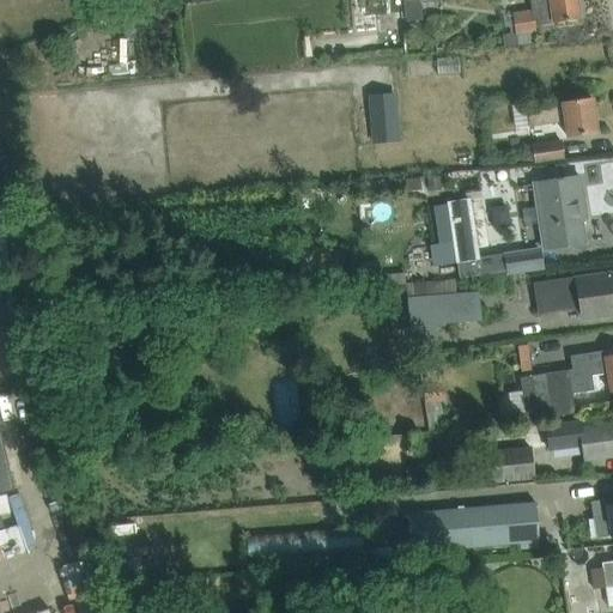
[(419,0),(404,0),(404,1),(402,1),(405,22),(422,20),(420,2),(419,0)]
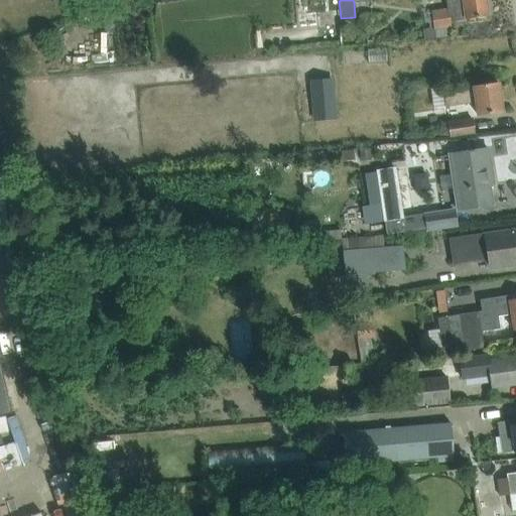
[(424,39),(453,35),(450,22),(488,16),(485,0),(445,0),(447,9),(431,12),(433,27),(423,28),(424,39)]
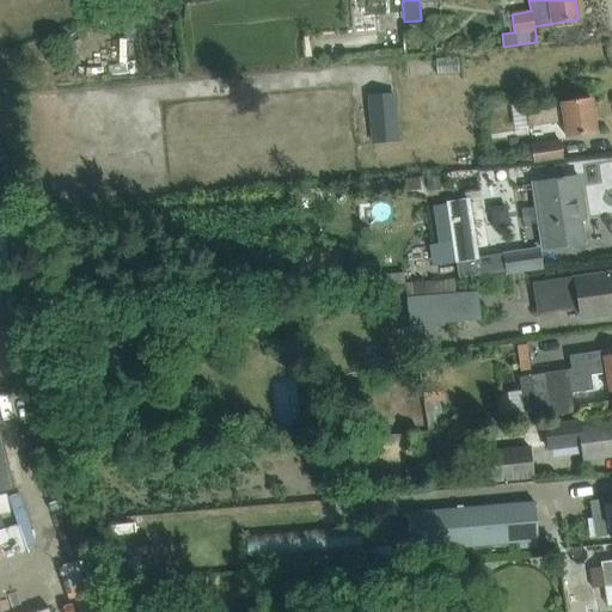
[(395,93),(367,96),(371,142),(399,140),(395,93)]
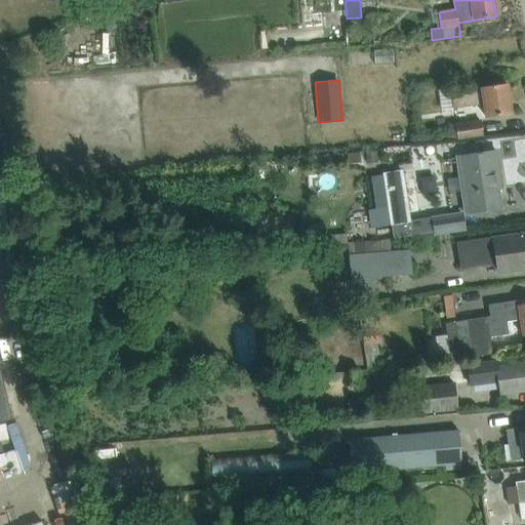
[(483,104),(485,118),(512,114),(507,84),(451,92),(453,109),(483,104)]
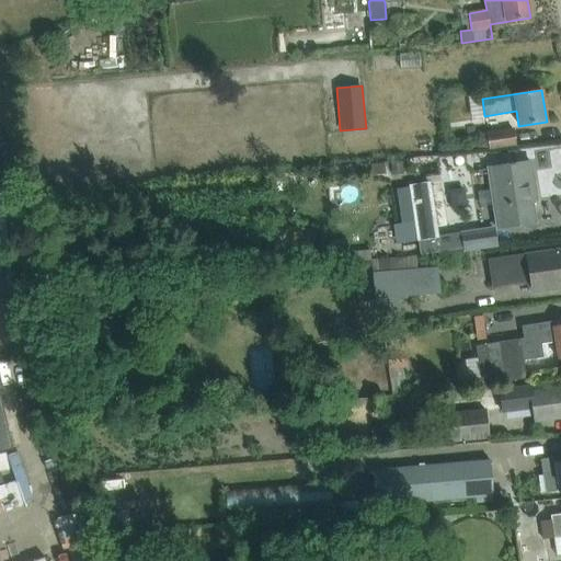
[(487,133),(489,150),(515,146),(512,129),(487,133)]
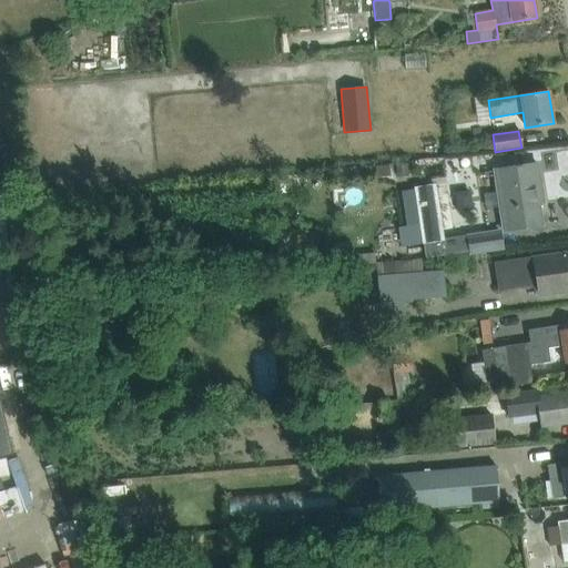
[(407,163),(395,164),(396,179),(408,178),(407,163)]
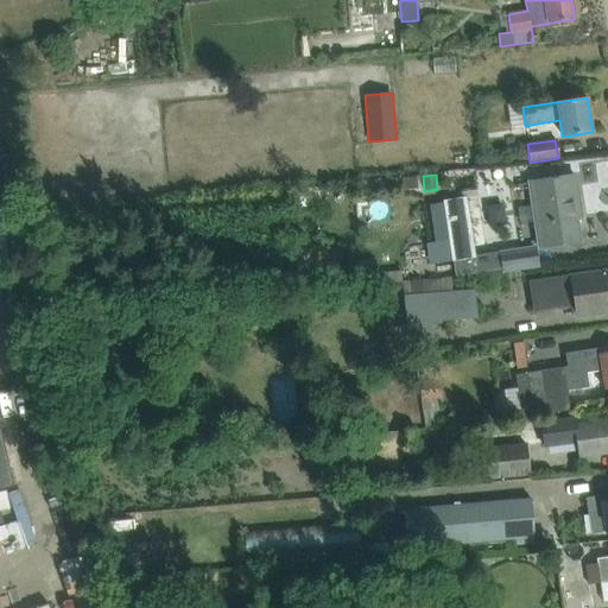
[(419,176),(400,178),(401,191),(420,189),(419,176)]
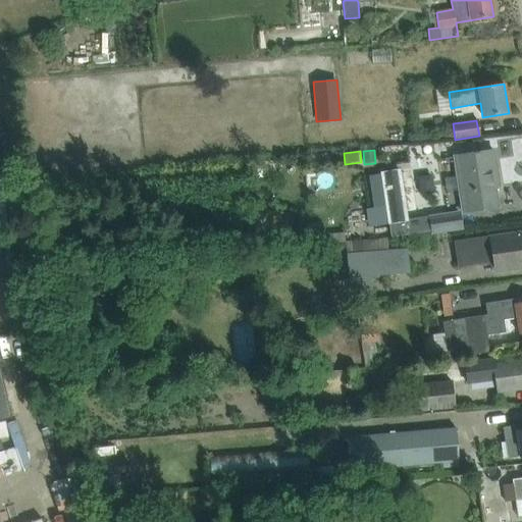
[(479,151),(475,152),(475,153),(452,157),(461,212),(498,207),(494,188),(500,188),(493,151),(480,153),(479,151)]
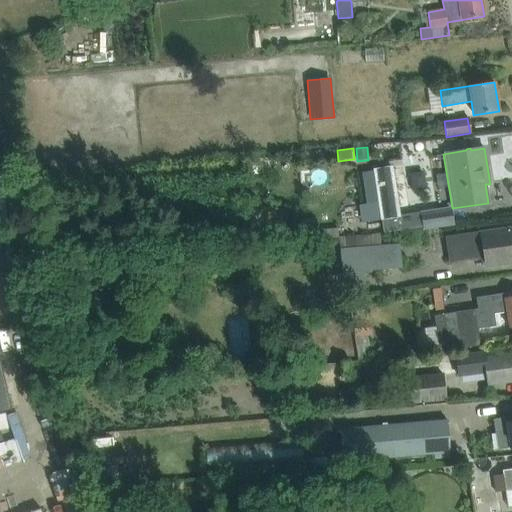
[(374,172),(362,174),(366,205),(378,203),(381,219),(383,233),(400,230),(422,227),(422,228),(450,224),(454,224),(451,207),(447,208),(420,212),(400,215),(392,165),(373,168),(374,172)]
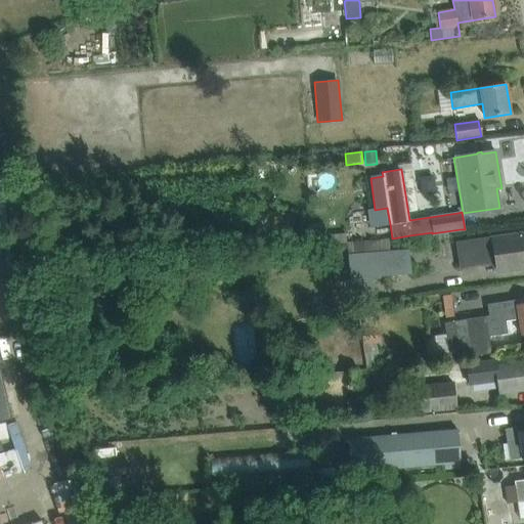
[(495,262),(496,273),(523,268),(523,233),(457,244),(461,267),(495,262)]
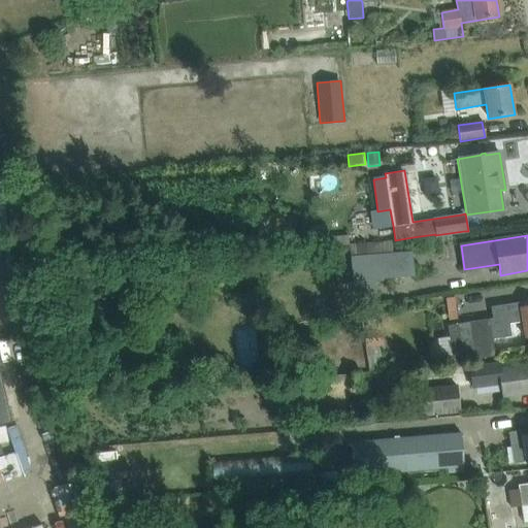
[(392,241),(348,245),(349,257),(353,298),(376,295),(375,279),(414,276),(411,251),(393,253),(392,241)]
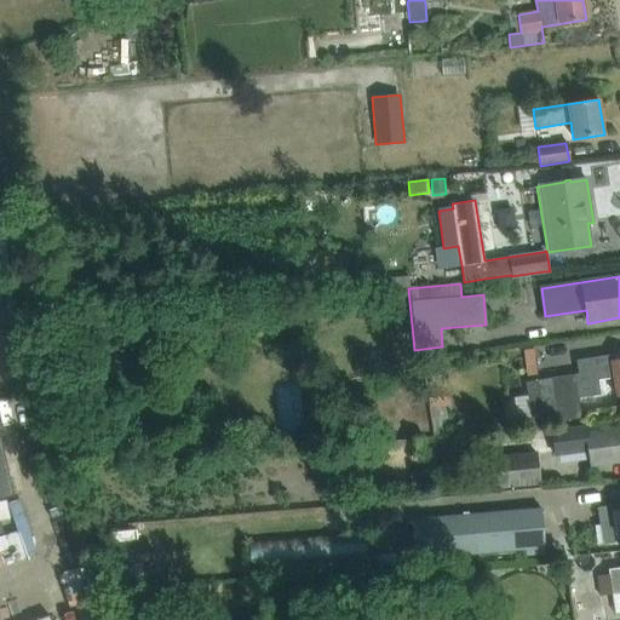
[(533,349),(523,350),(524,363),(534,362),(533,349)]
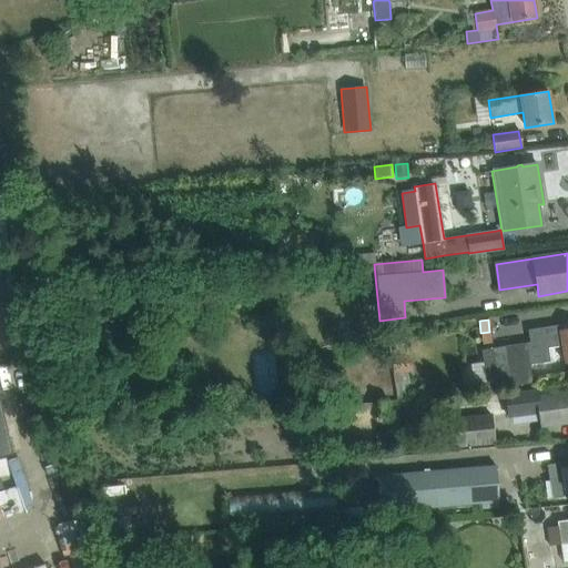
[(528,331),(530,342),(523,343),(523,344),(483,351),(488,389),(533,383),(529,365),(550,362),(548,348),(563,346),(566,364),(567,363),(567,328),(560,330),(560,325),(528,331)]
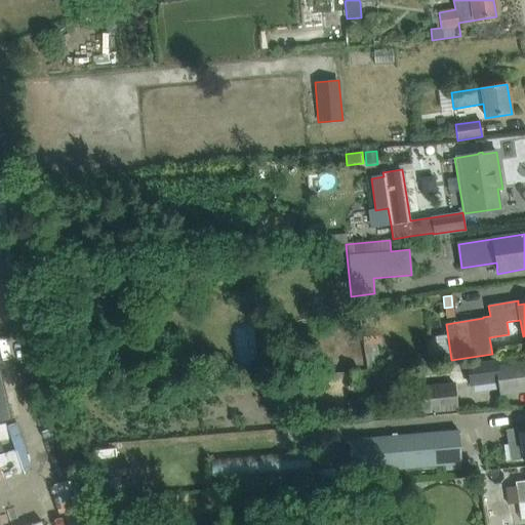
[(378,328),(360,331),(362,345),(381,341),(378,328)]
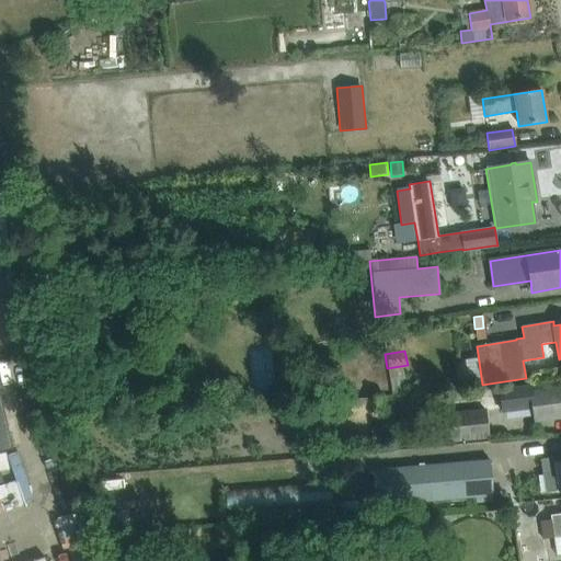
[(531,386),(500,390),(503,413),(531,409),(534,422),(560,418),(560,387),(531,391),(531,386)]
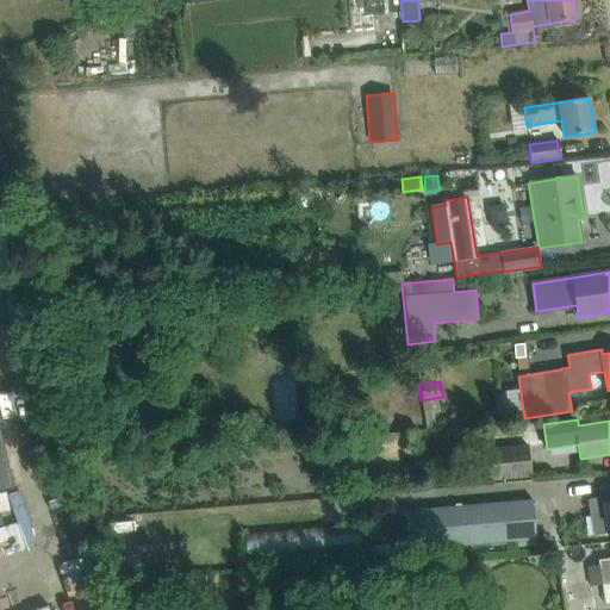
[(415,430),(400,431),(400,433),(400,443),(402,450),(417,449),(415,430)]
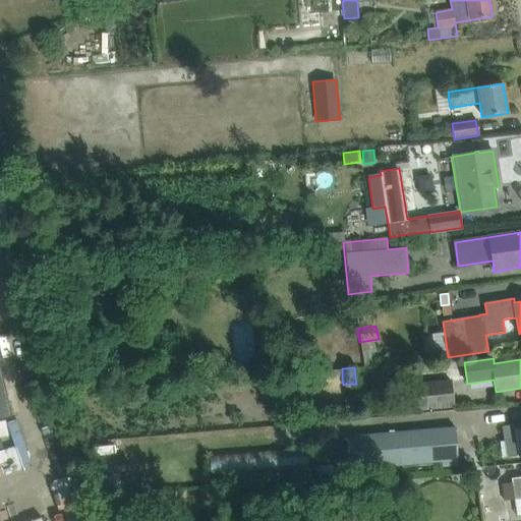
[(416,383),(418,409),(454,406),(451,380),(416,383)]
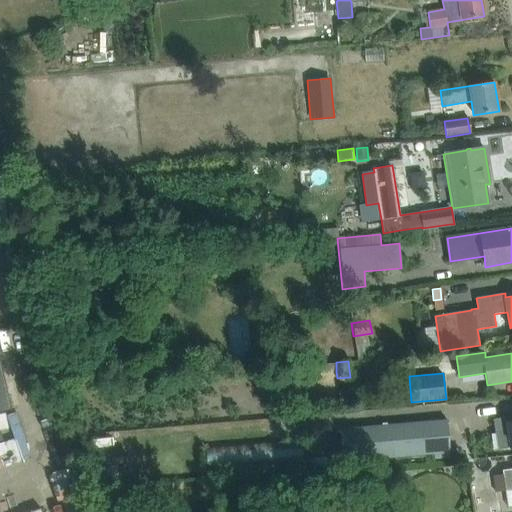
[(511,416),(501,418),(493,419),(495,434),(508,431),(510,448),(511,447),(511,416)]
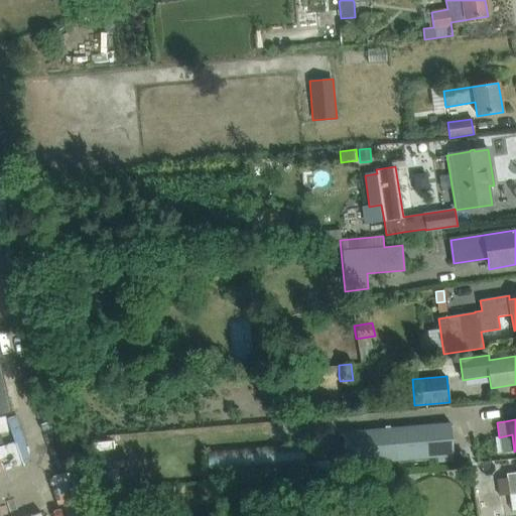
[(364,430),(364,431),(341,434),(342,446),(339,446),(341,465),(367,463),(454,456),(450,423),(364,430)]
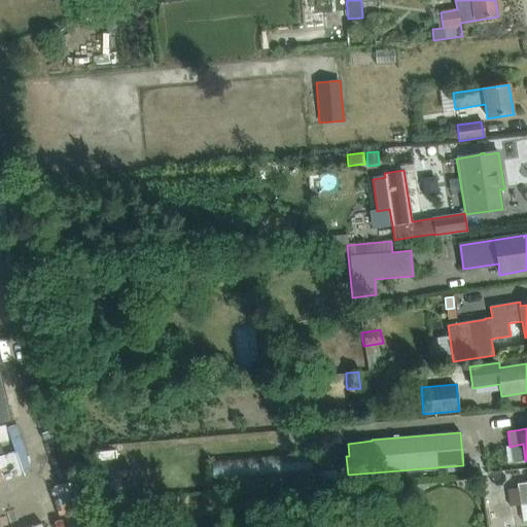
[(314,483),(313,473),(312,451),(212,458),(213,481),(214,489),(314,483)]
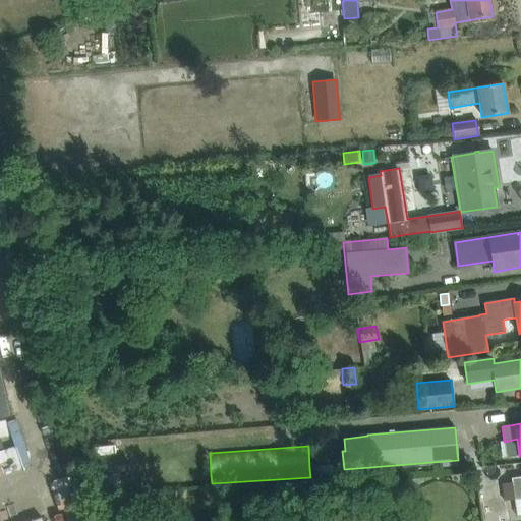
[(505,501),(514,500),(517,516),(520,515),(520,476),(511,478),(512,482),(502,484),(505,501)]
